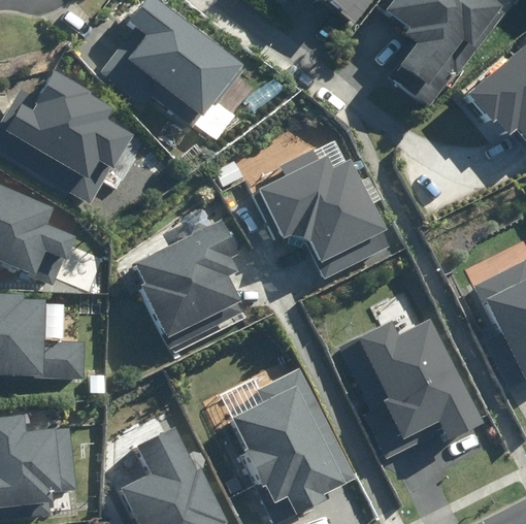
[(243,69),(160,0),(142,0),(127,19),(145,34),(127,57),(202,119),(243,69)]
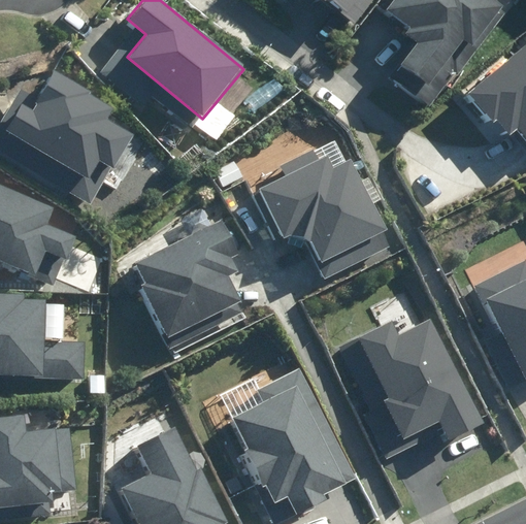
[(356,23),(371,0),(319,0),(323,3),(325,0),(356,23)]
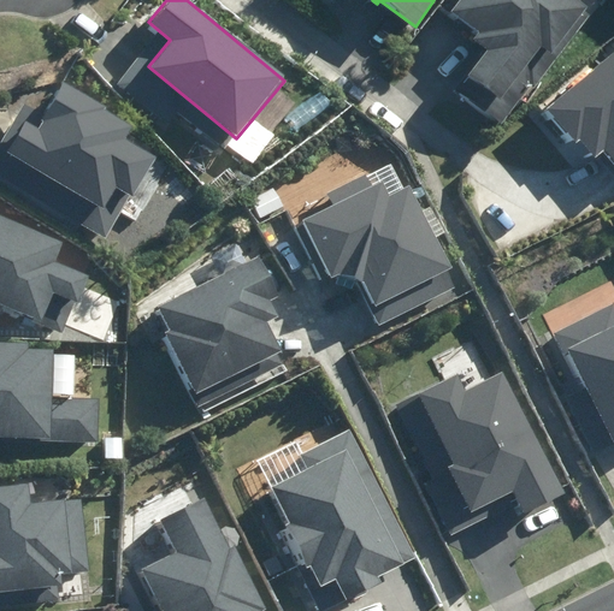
[(483,110),(497,122),(585,9),(573,0),(455,0),(447,12),(472,33),(467,37),(483,49),(460,77),(489,99),(483,110)]
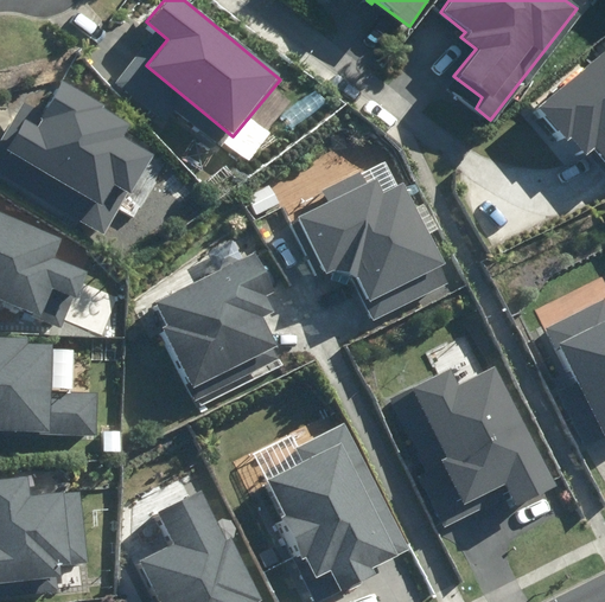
[(604,55),(534,107),(559,140),(564,136),(579,157),(591,148),(604,167),(604,55)]
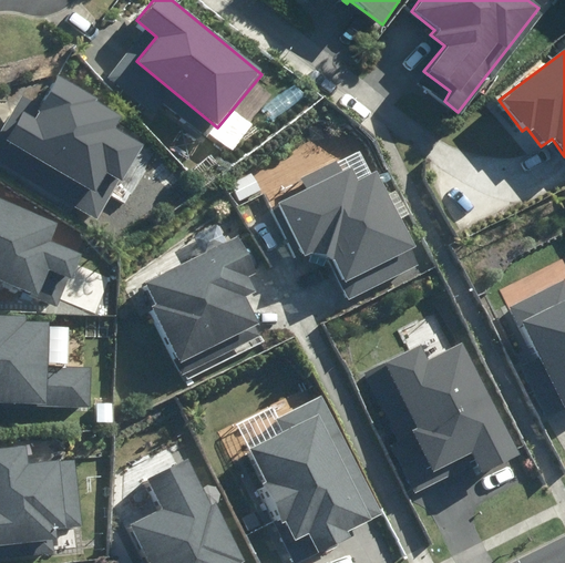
[(100,93),(58,72),(48,95),(67,105),(34,115),(26,110),(0,141),(0,159),(98,221),(119,180),(121,181),(143,133),(120,120),(122,115),(95,102),(100,93)]
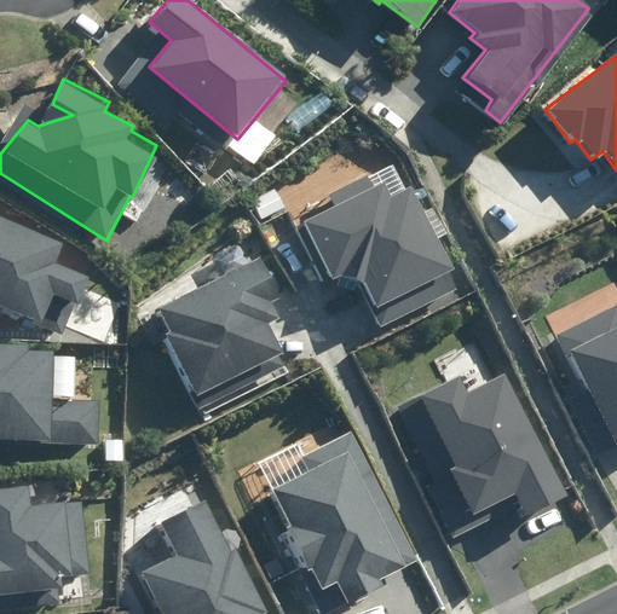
[(357,283),(370,310),(451,271),(410,185),(399,190),(386,160),(365,171),(324,190),(333,207),(301,222),(335,294),(357,283)]
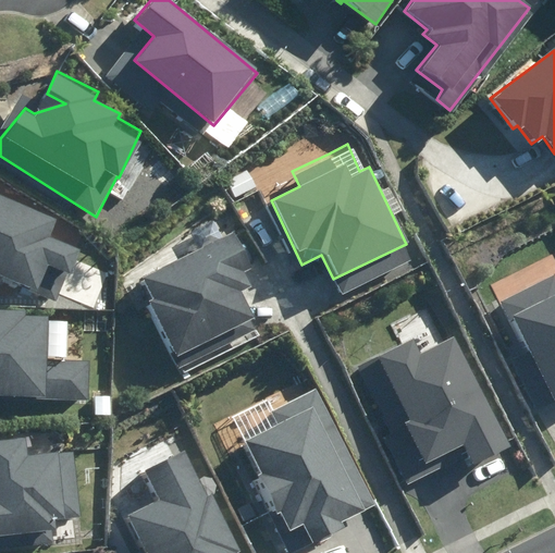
[(0,273),(40,291),(50,266),(73,275),(84,250),(48,235),(56,217),(0,194),(0,273)]
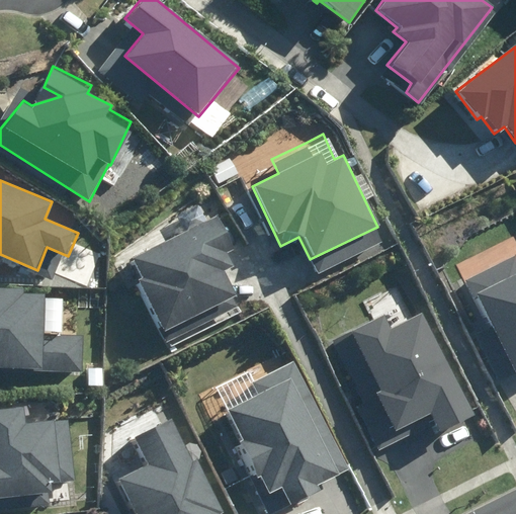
[(239,264),(215,217),(125,260),(162,334),(235,297),(223,272),(239,264)]
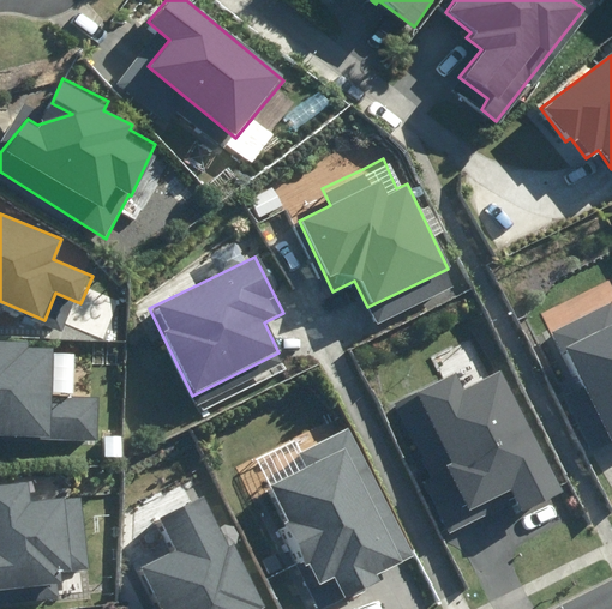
[(611,303),(604,302),(551,329),(576,375),(567,381),(601,446),(611,440),(611,303)]
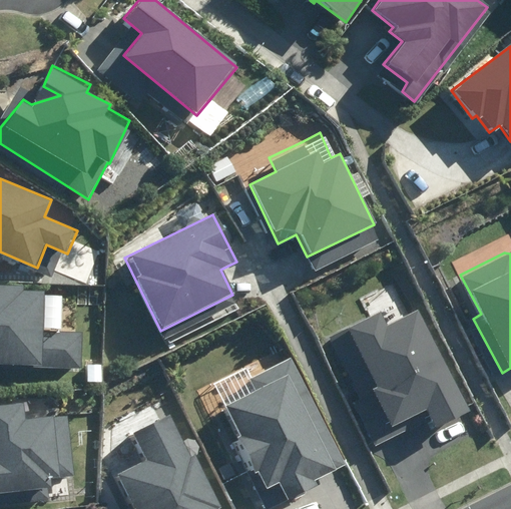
[(22,285),(0,284),(0,363),(79,368),(81,331),(53,329),(52,338),(38,337),(41,292),(22,291),(22,285)]
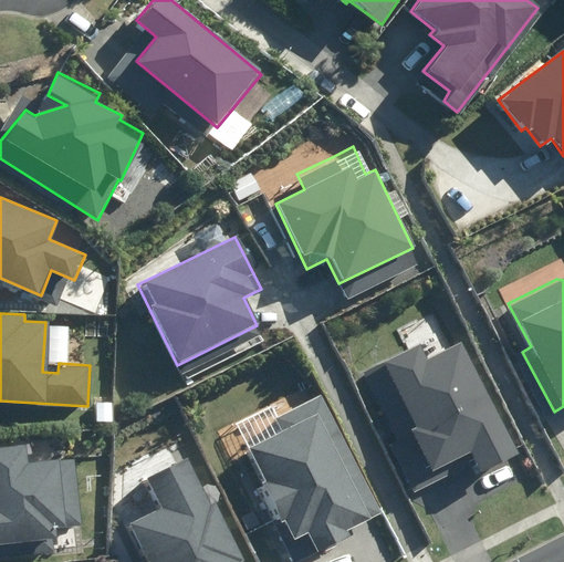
[(418,345),(379,365),(430,472),(466,456),(478,480),(521,459),(463,339),(425,357),(418,345)]
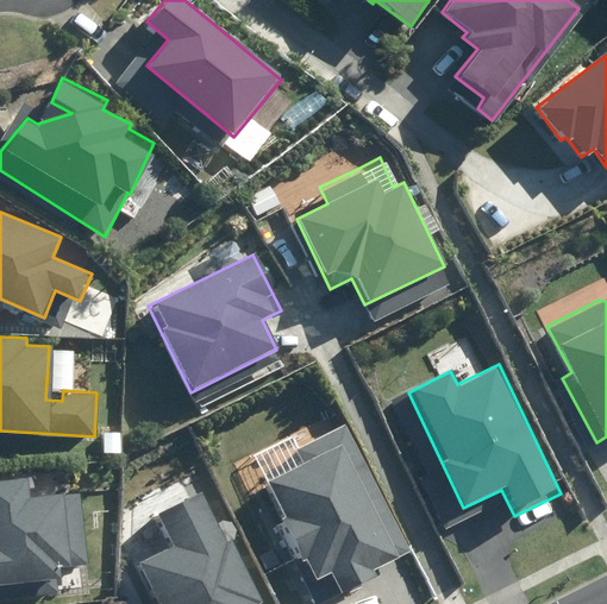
[(301,461),(261,479),(281,515),(274,520),(298,559),(304,557),(318,582),(332,572),(344,591),(369,577),(367,573),(414,545),(344,422),(295,451),(301,461)]
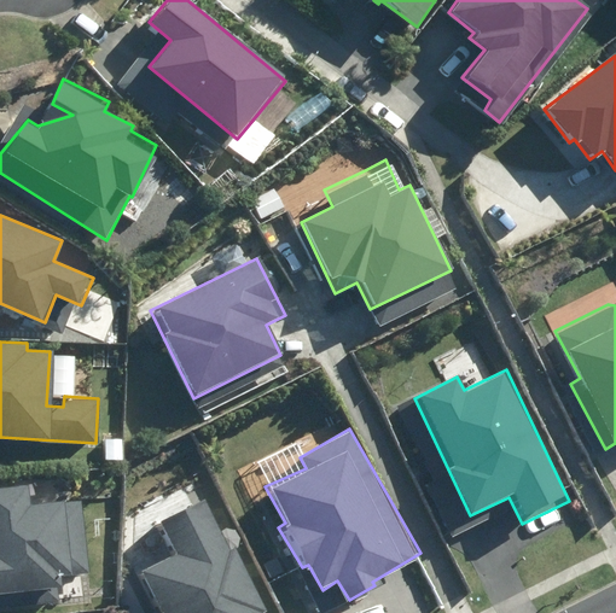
[(0,593),(59,591),(58,572),(82,572),(80,501),(25,503),(24,488),(0,488),(0,593)]
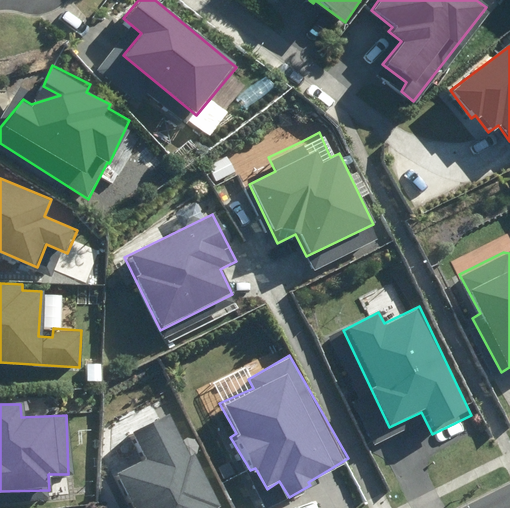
[(219,507),(171,412),(127,431),(143,461),(115,475),(132,507),(219,507)]
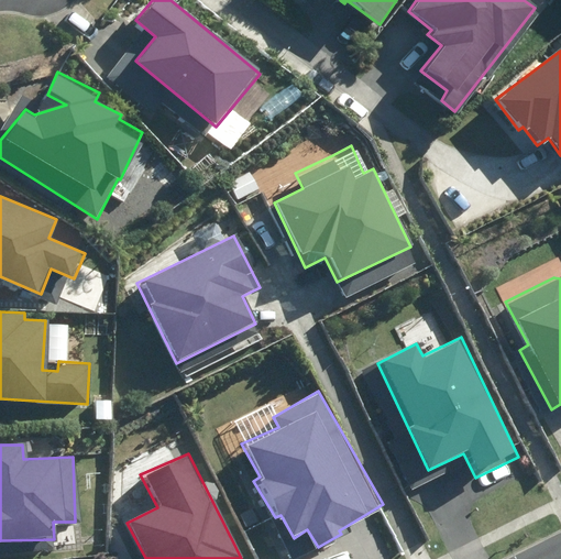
All buildings are outlined.
